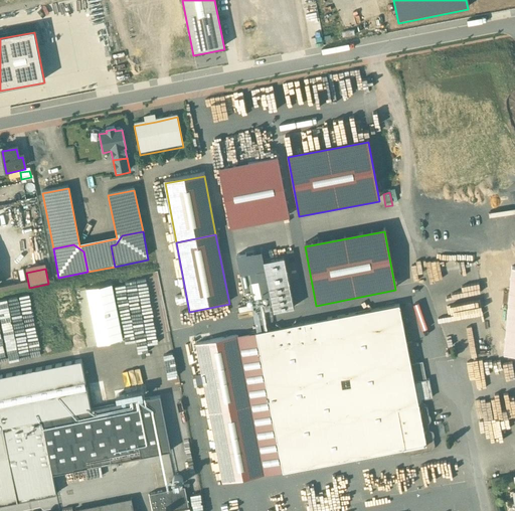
[(514,271),(512,271),(504,357),(514,357),(514,271)]
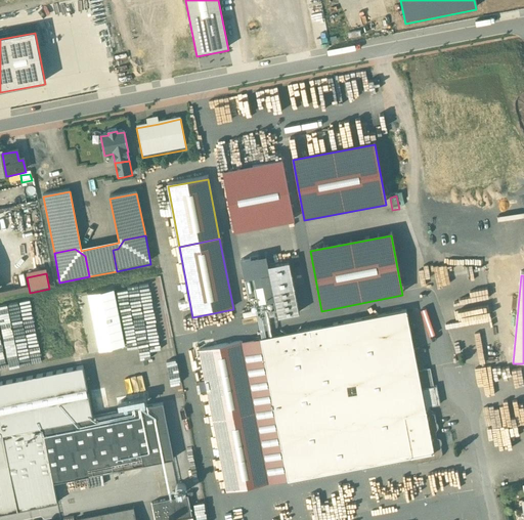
[(270,277),(262,278),(264,288),(266,300),(274,298),(273,294),(270,277)]
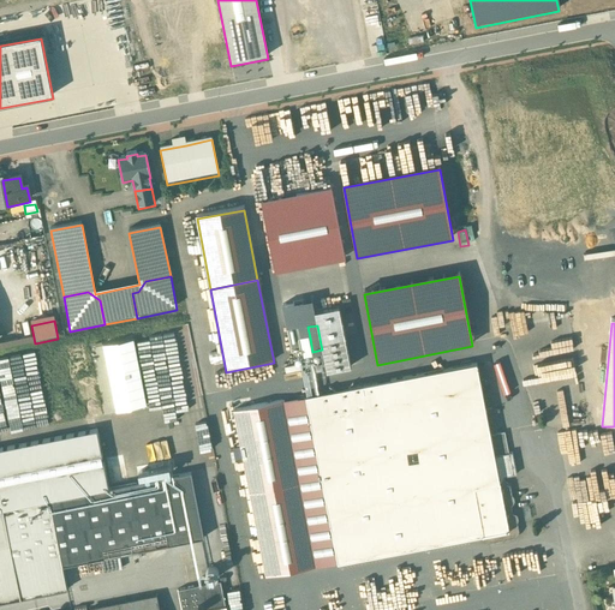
[(310,338),(300,340),(306,366),(315,365),(310,338)]
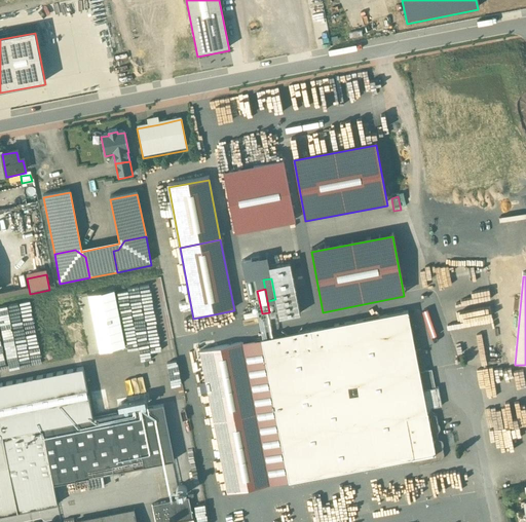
[(274,295),(280,321),(300,318),(295,291),(274,295)]
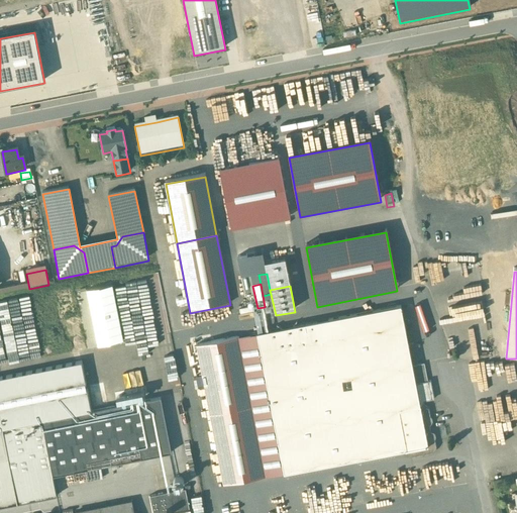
[(401,309),(256,336),(269,397),(282,466),(284,476),(284,477),(406,452),(398,413),(420,409),(416,387),(412,369),(401,309)]
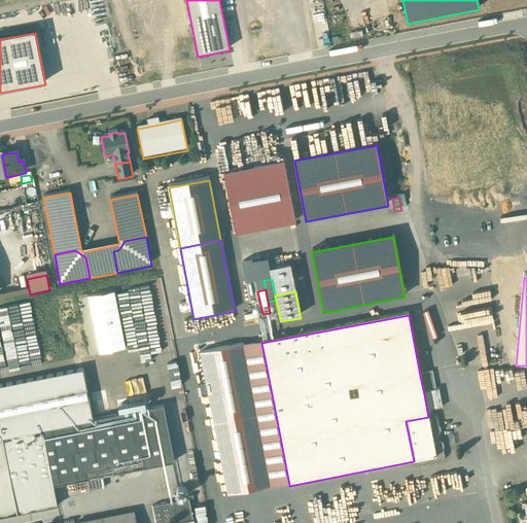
[(261,343),(241,347),(253,409),(267,406),(274,405),(261,343)]
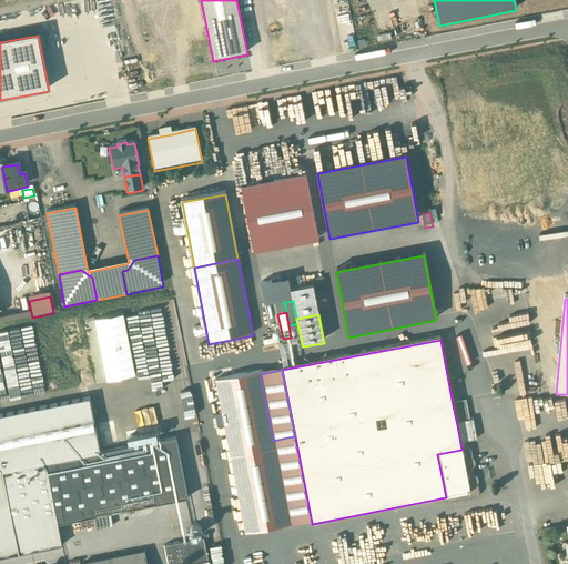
[(150,423),(194,416),(191,393),(189,393),(185,371),(121,380),(124,404),(130,404),(132,416),(148,413),(150,423)]
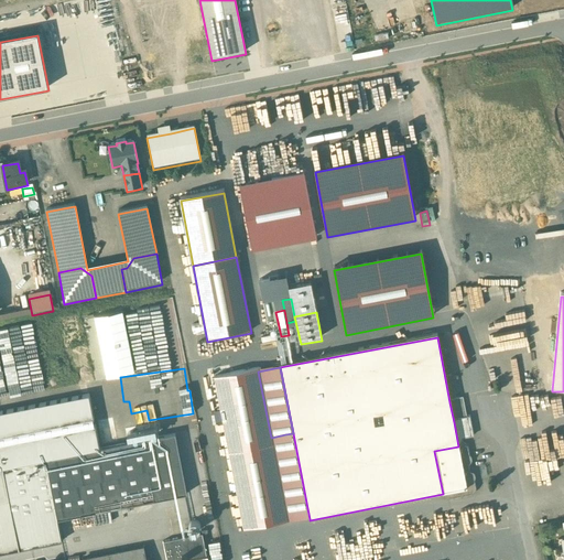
[(258,372),(215,380),(228,445),(271,438),(258,372)]
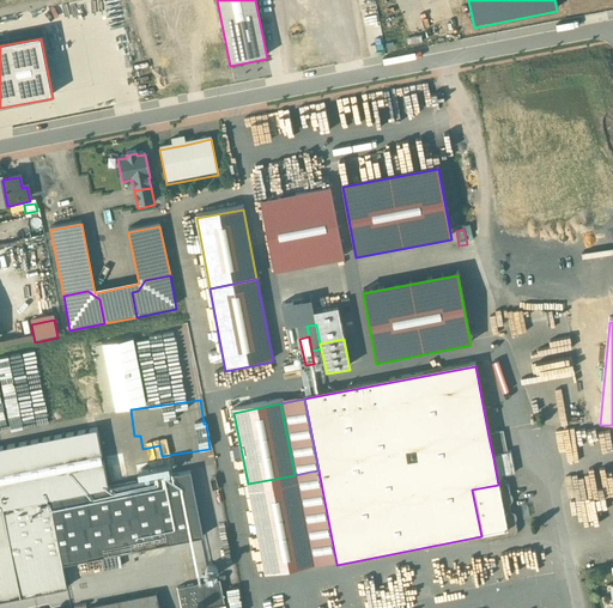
[(97,432),(0,450),(0,511),(108,491),(97,432)]
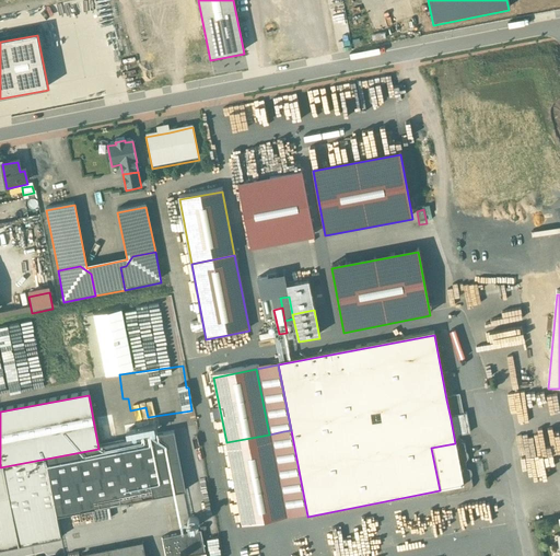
[(459,397),(446,400),(451,419),(463,417),(459,397)]
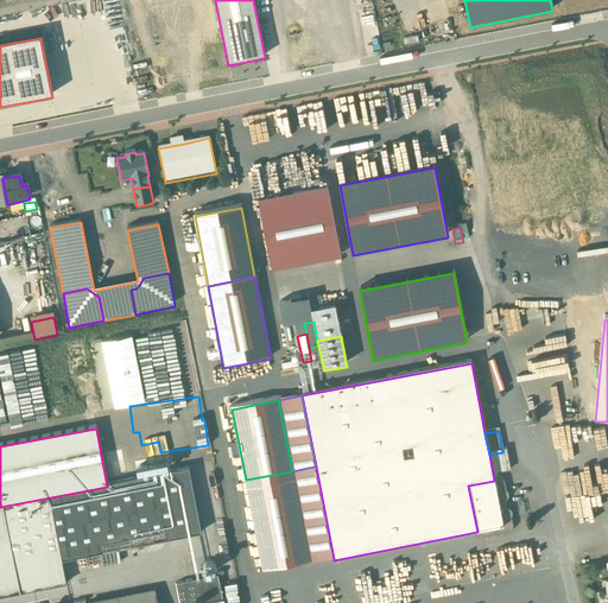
[(316,467),(308,468),(292,471),(308,552),(331,547),(316,467)]
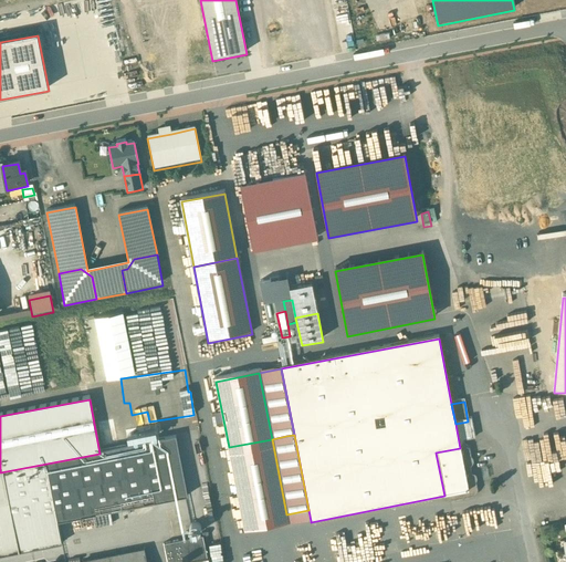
[(187,499),(176,438),(100,454),(0,472),(0,559),(29,553),(24,531),(187,499)]
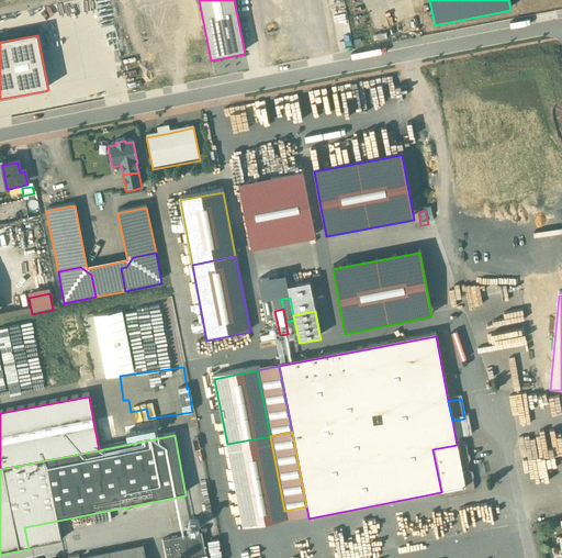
[(270,436),(227,444),(242,520),(284,511),(270,436)]
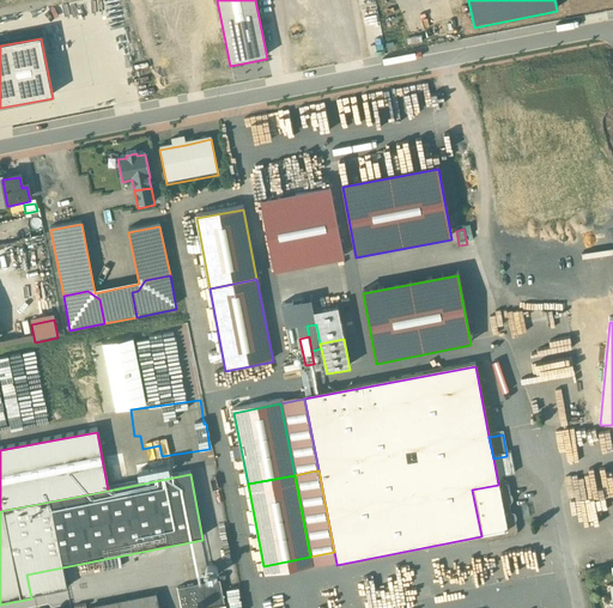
[(498,485),(472,490),(481,536),(481,541),(487,545),(514,540),(517,534),(516,524),(510,521),(507,503),(510,497),(509,487),(503,484),(498,485)]
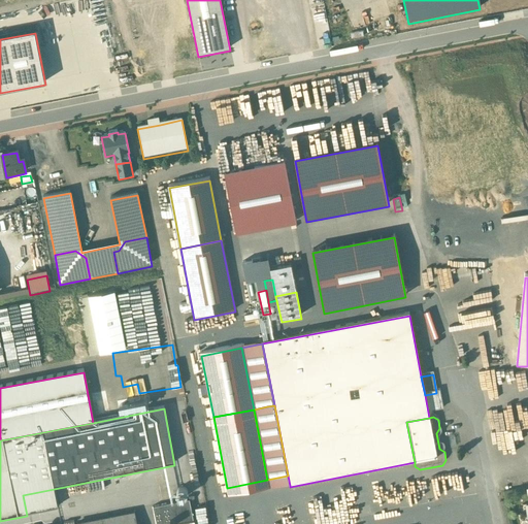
[(267,480),(227,488),(229,498),(290,486),(288,476),(267,480)]
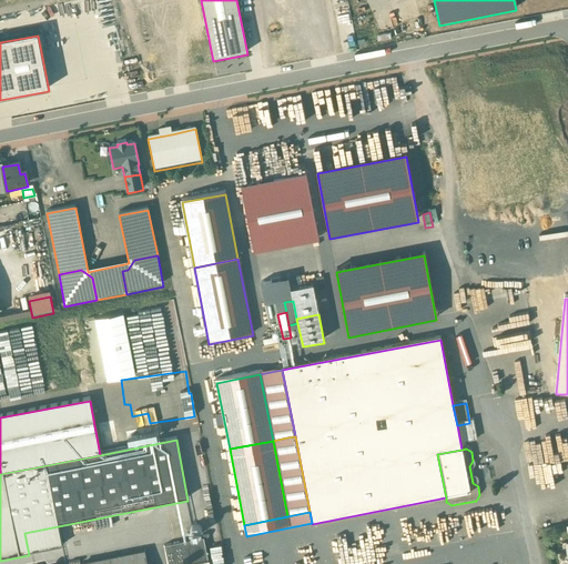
[(201,535),(202,533),(201,531),(200,530),(198,529),(195,527),(193,529),(191,530),(190,532),(190,534),(190,536),(192,537),(193,539),(195,540),(198,539),(200,537),(201,535)]
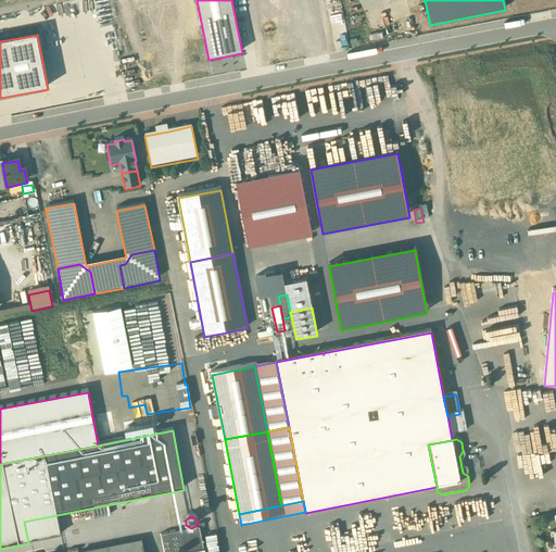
[(199,529),(161,537),(163,551),(203,551),(199,529)]
